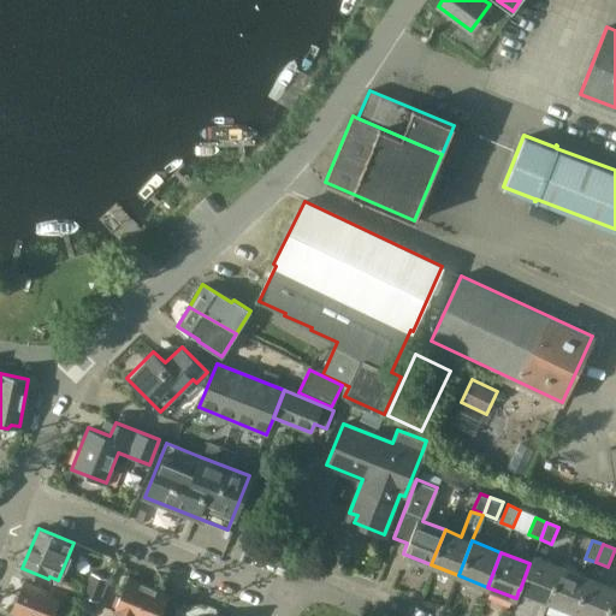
[(548,600),(562,566),(533,555),(529,563),(520,590),(548,600)]
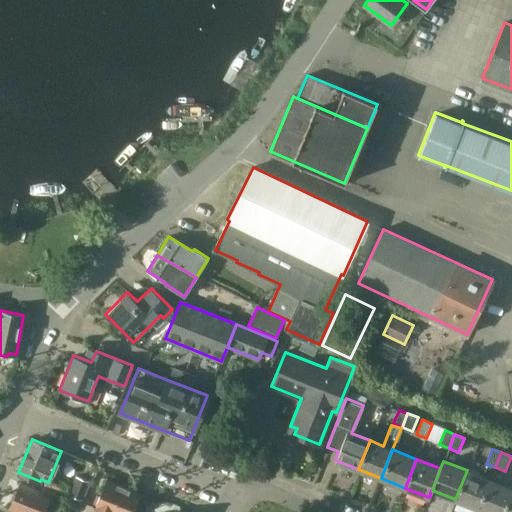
[(467,470),(455,499),(479,508),(490,479),(495,467),(486,464),(485,463),(480,475),(467,470)]
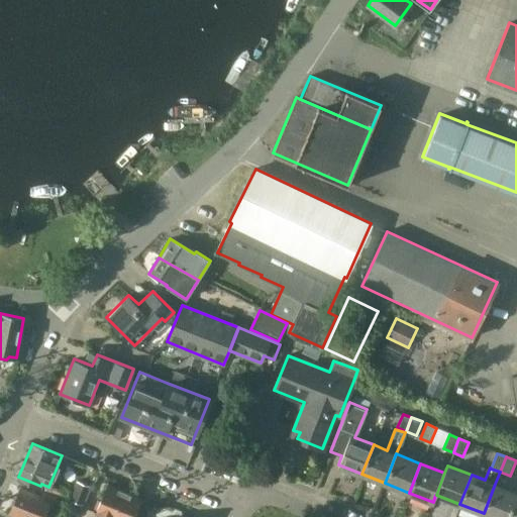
[(83,503),(90,485),(77,480),(69,498),(83,503)]
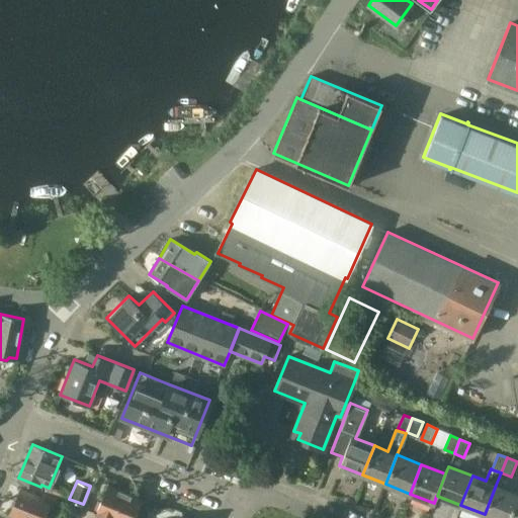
[(112,517),(124,492),(107,485),(96,513),(99,514),(97,517),(112,517)]
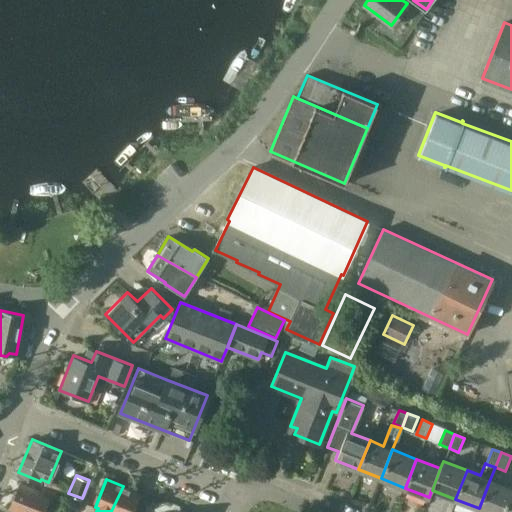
[(488,511),(503,511),(511,490),(511,487),(490,479),(479,508),(488,511)]
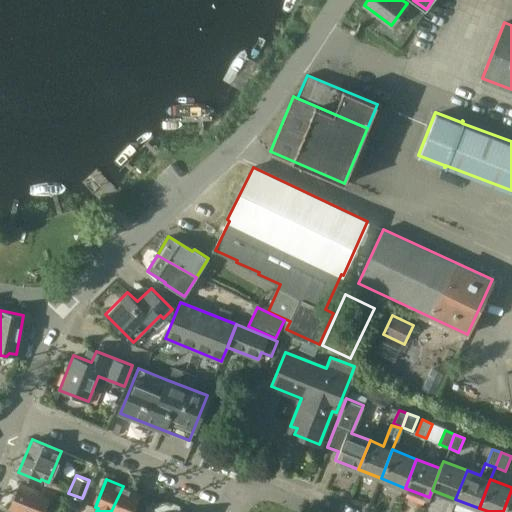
[(9,508),(13,510),(18,511),(42,511),(50,494),(20,481),(9,508)]
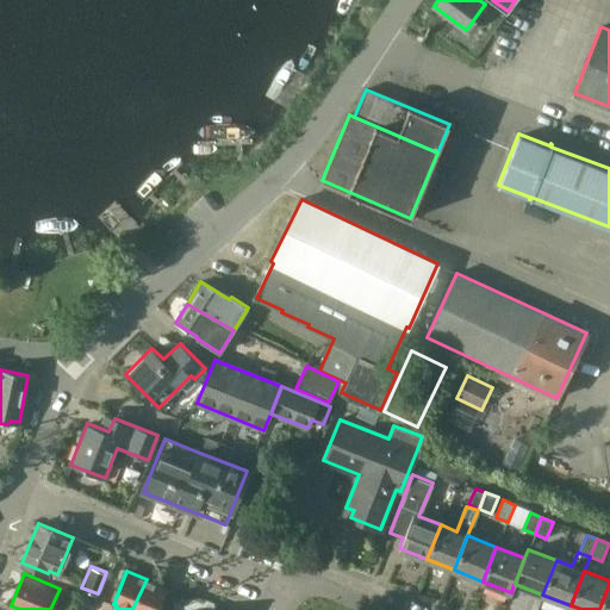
[(147,579),(132,609),(156,609),(166,586),(147,579)]
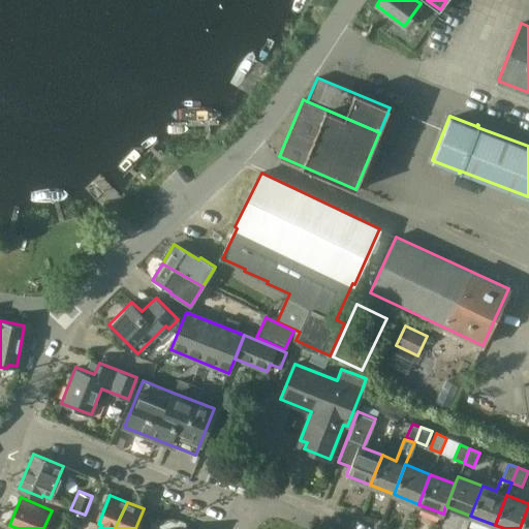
[(528,528),(528,506),(520,528),(528,528)]
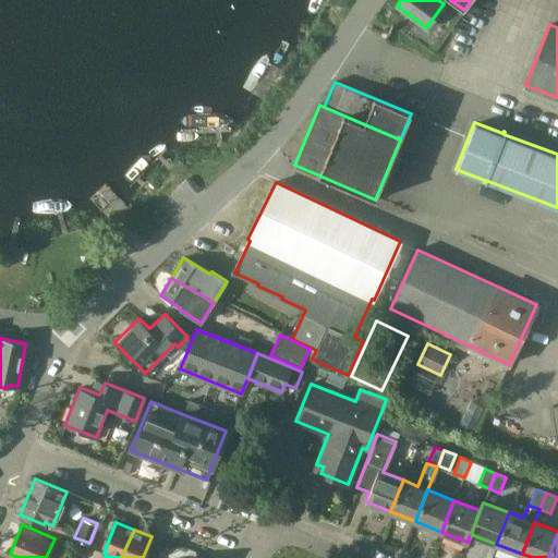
[(155,557),(179,557),(159,548),(155,557)]
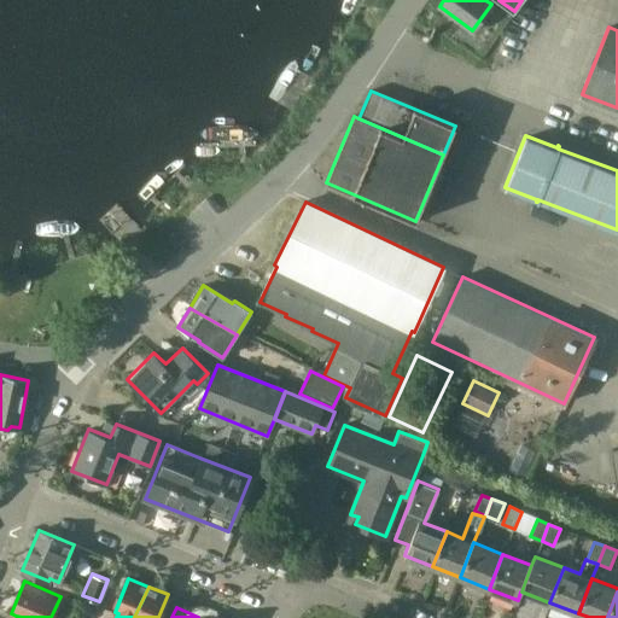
All buildings are outlined.
